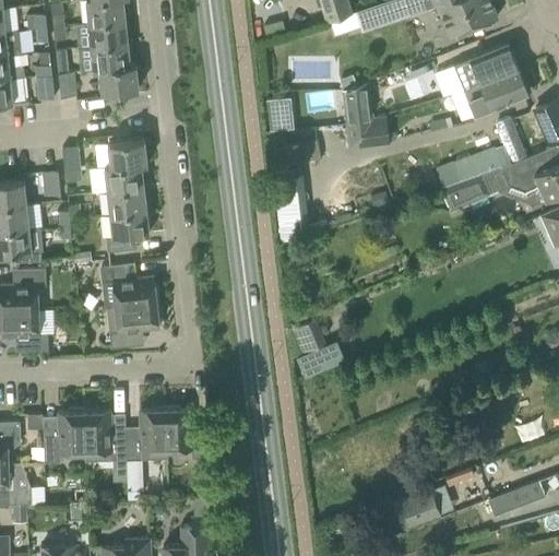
[(125,20),(121,0),(85,0),(88,24),(125,20)]
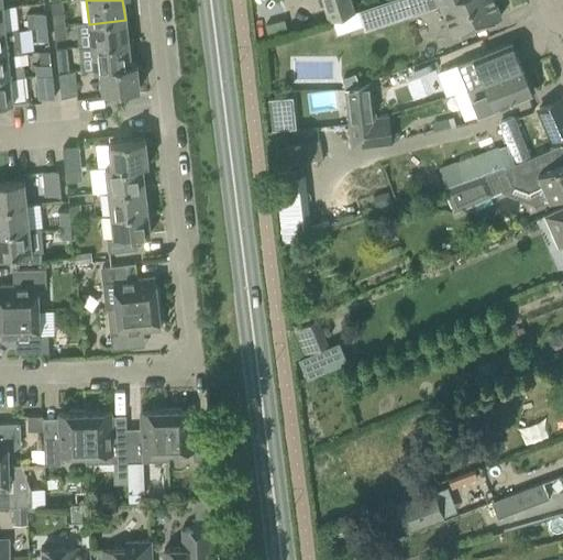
[(321,0),(329,23),(354,14),(349,0),(321,0)]
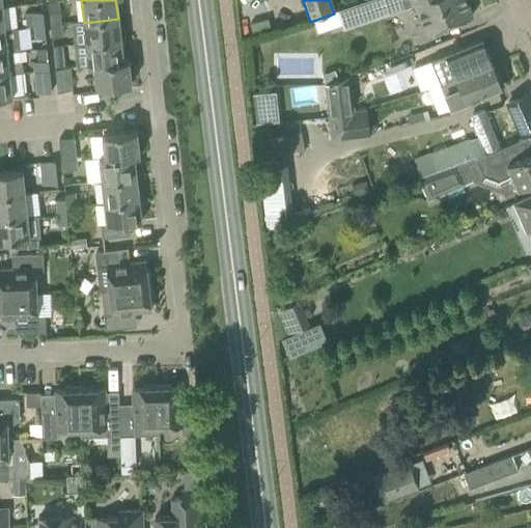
[(382,0),(374,0),(338,12),(339,17),(343,27),(343,29),(387,15),(382,0)]
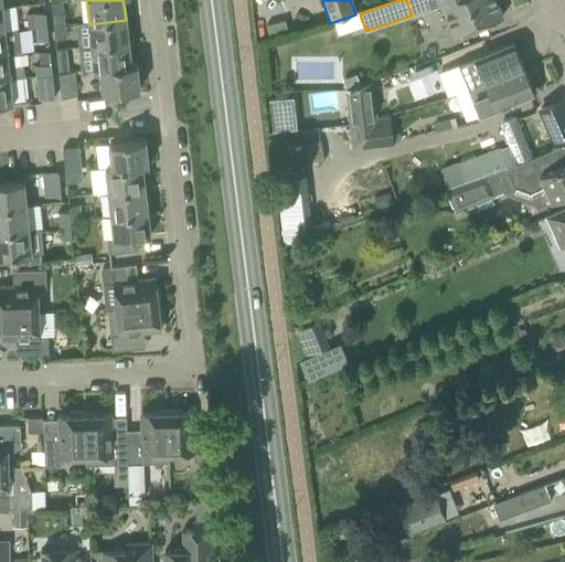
[(435,0),(438,8),(443,7),(456,38),(482,28),(502,19),(494,0),(435,0)]
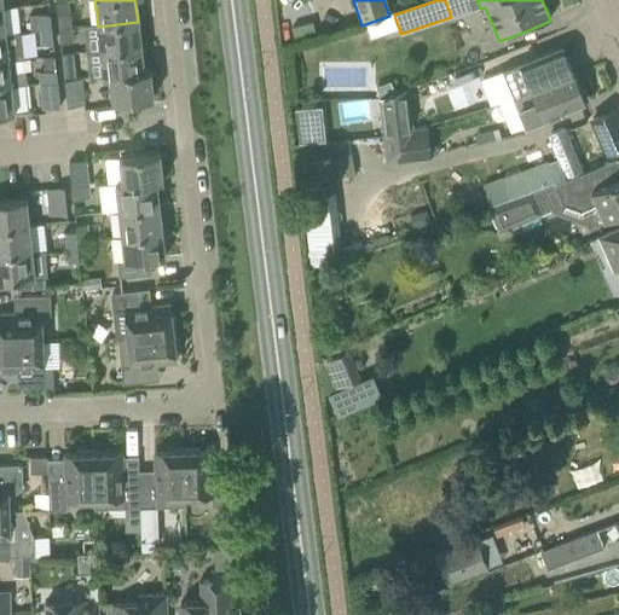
[(68,15),(57,16),(58,30),(69,29),(68,15)]
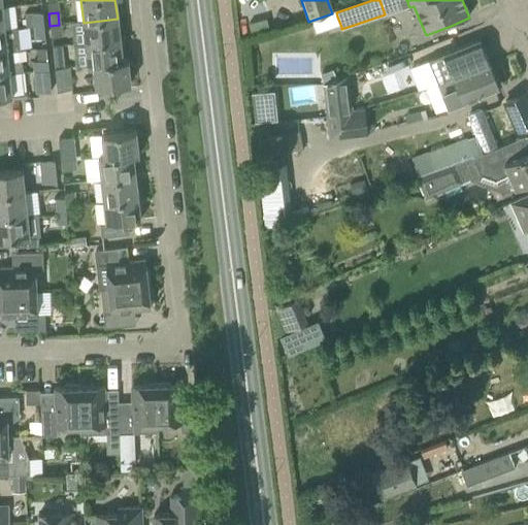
[(42,14),(32,15),(33,28),(43,27),(42,14)]
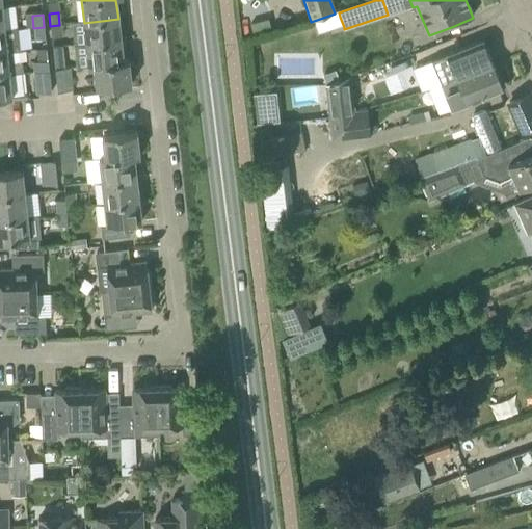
[(340,17),(329,20),(334,30),(344,27),(340,17)]
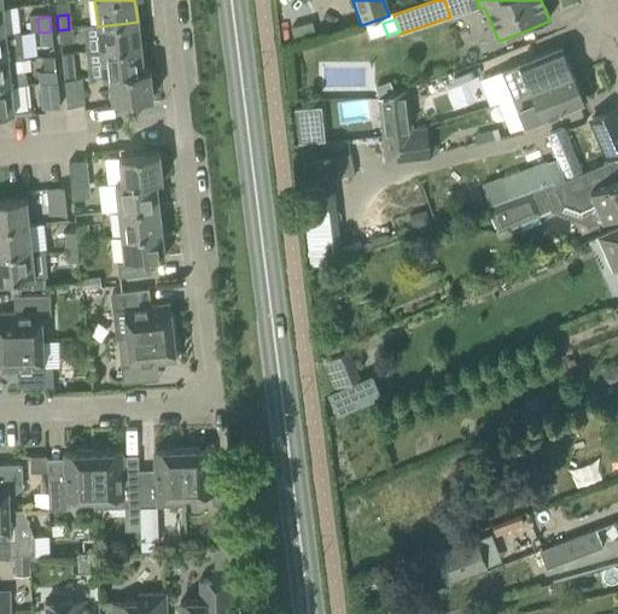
[(140,48),(138,22),(98,27),(100,52),(140,48)]
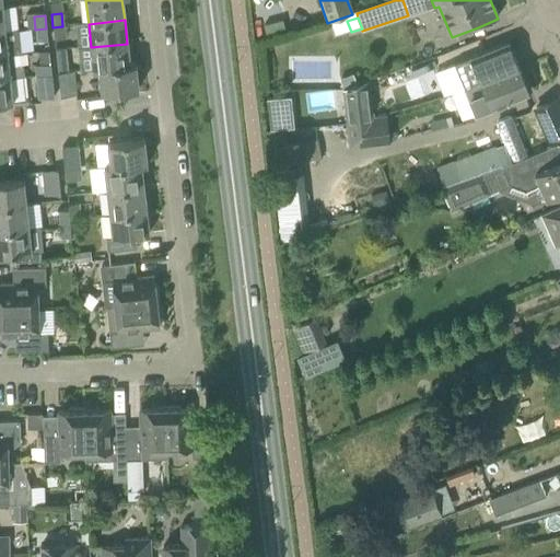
[(65,39),(62,26),(53,27),(54,41),(65,39)]
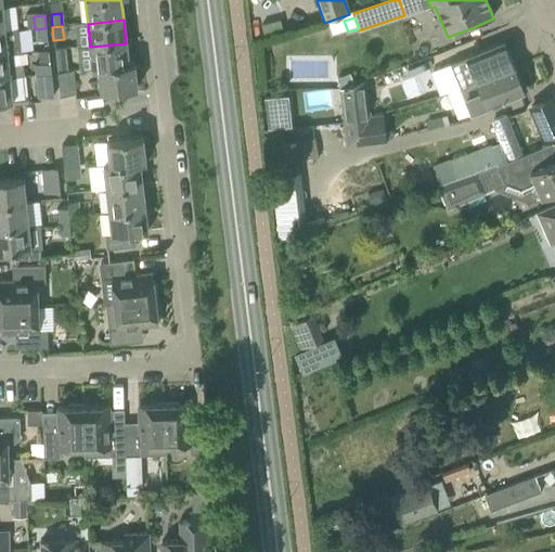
[(47,41),(46,28),(35,29),(37,42),(47,41)]
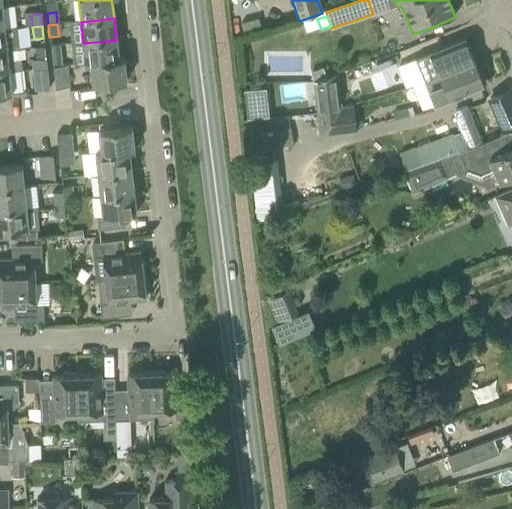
[(16,29),(4,30),(0,30),(0,52),(17,50),(18,50),(16,29)]
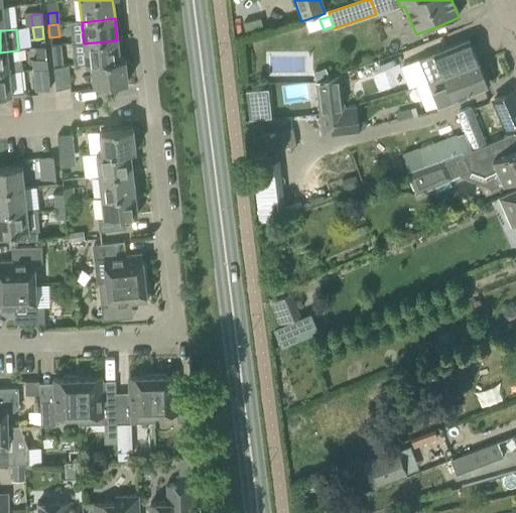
[(119,61),(119,60),(117,40),(84,43),(86,67),(91,67),(91,65),(119,61)]
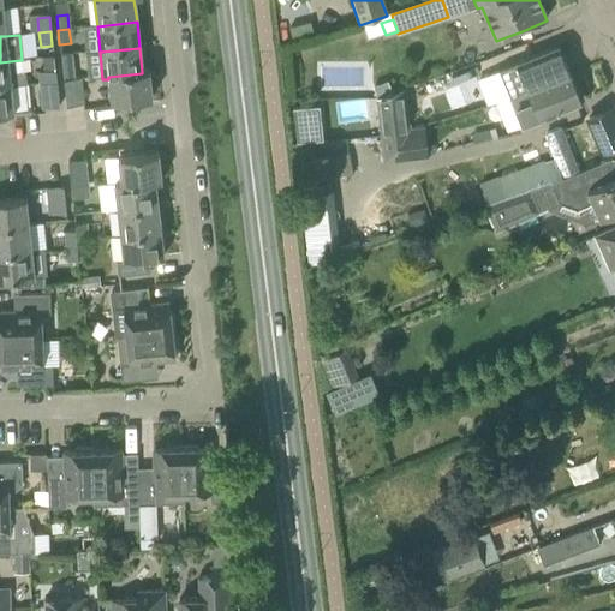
[(557,48),(536,58),(518,65),(499,72),(511,100),(509,100),(509,101),(569,76),(557,48)]
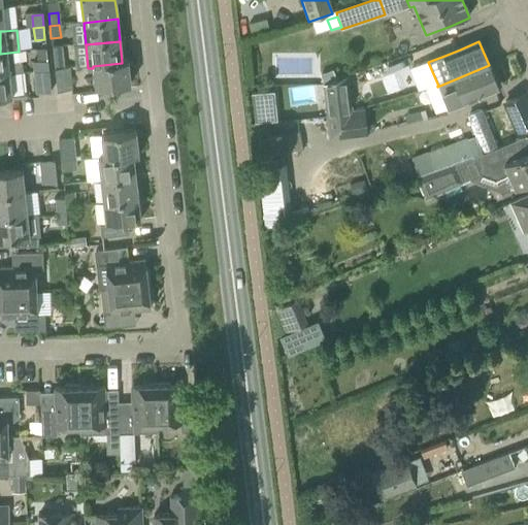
[(62,47),(53,48),(54,61),(55,70),(64,69),(62,47)]
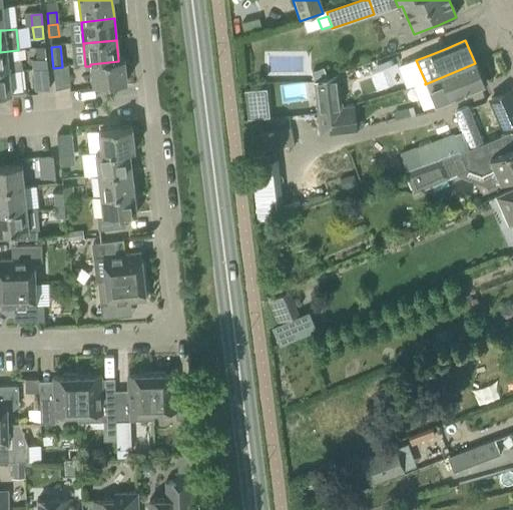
[(21,63),(18,62),(17,50),(0,52),(0,73),(9,73),(22,71),(21,63)]
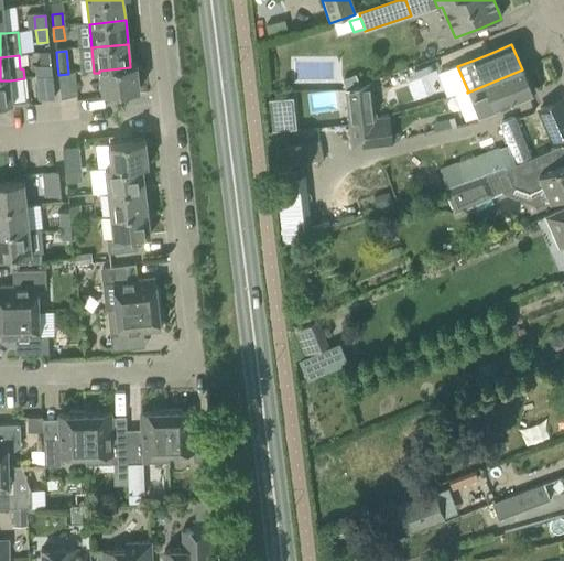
[(34,68),(35,78),(51,76),(50,66),(34,68)]
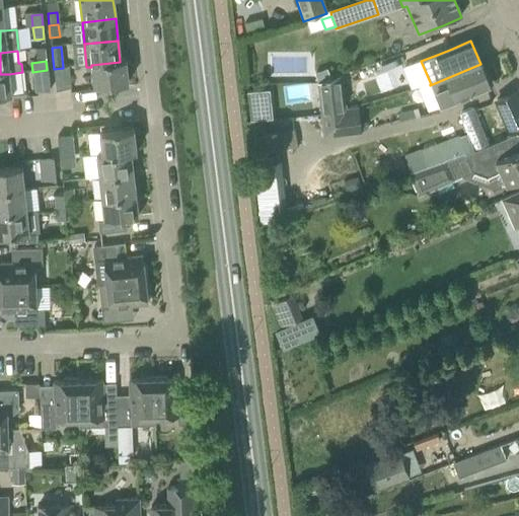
[(126,61),(120,61),(120,62),(91,65),(91,67),(94,87),(94,91),(116,89),(115,85),(128,84),(126,61)]
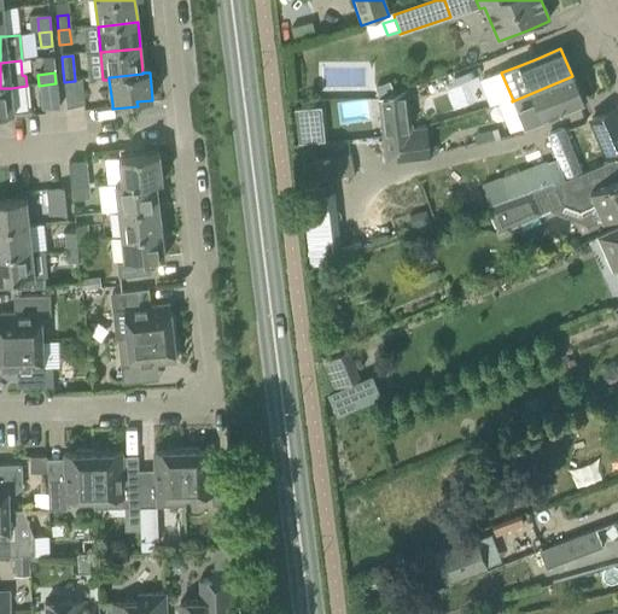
[(583,105),(572,76),(512,101),(524,128),(542,120),(543,121),(561,113),(583,105)]
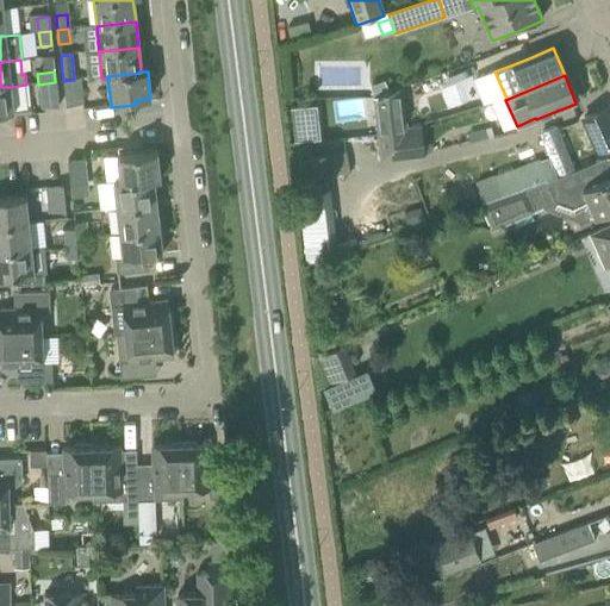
[(82,106),(80,82),(80,80),(74,80),(63,81),(66,107),(82,106)]
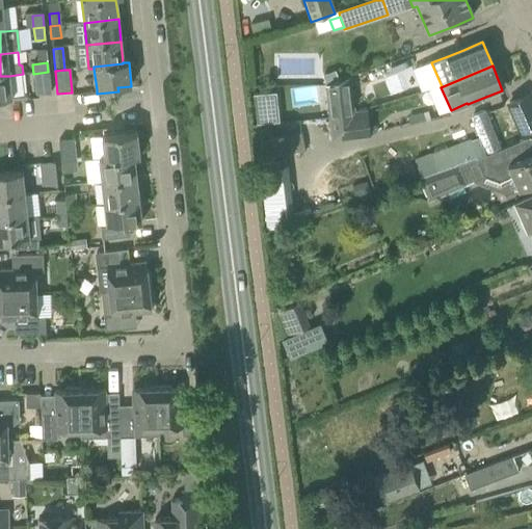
[(51,95),(49,74),(48,72),(33,74),(36,97),(51,95)]
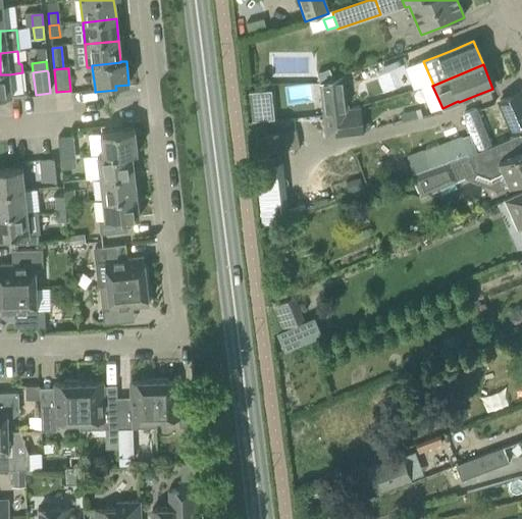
[(328,70),(316,75),(319,84),(331,80),(328,70)]
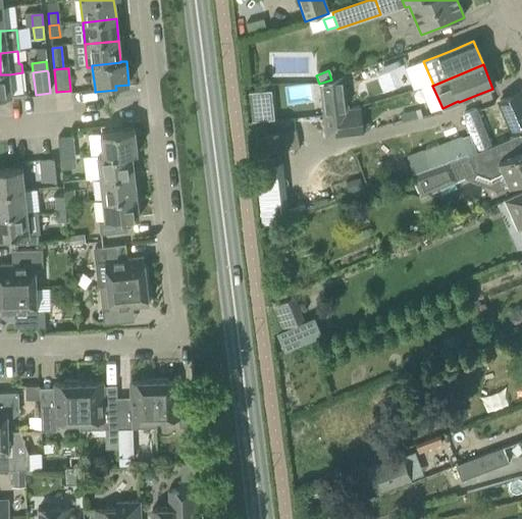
[(10,93),(9,76),(9,74),(0,74),(0,98),(5,98),(5,102),(27,99),(25,92),(10,93)]
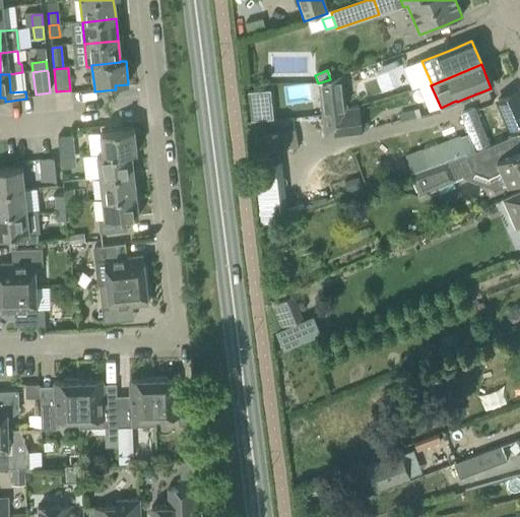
[(318,84),(325,139),(361,134),(358,110),(346,111),(341,76),(318,84)]
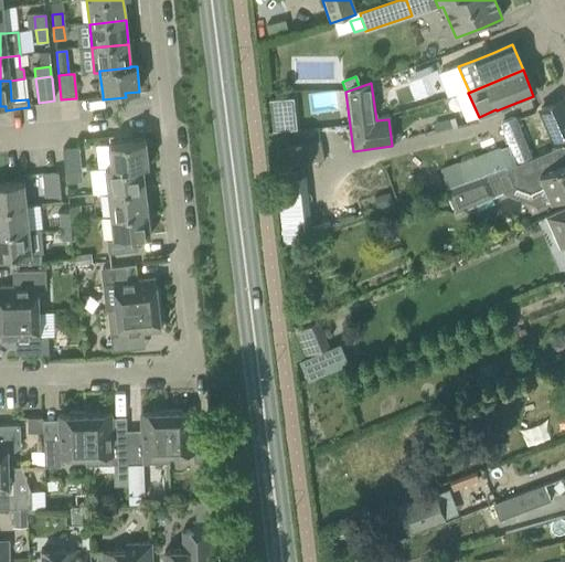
[(560,102),(539,110),(544,123),(545,122),(550,131),(548,131),(554,145),(564,139),(564,116),(561,106),(562,106),(560,102)]
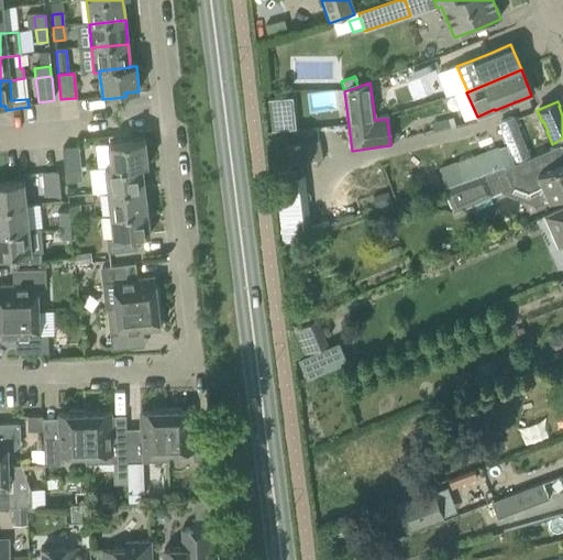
[(285,152),(286,166),(322,163),(320,142),(287,144),(286,133),(269,134),(271,153),(285,152)]
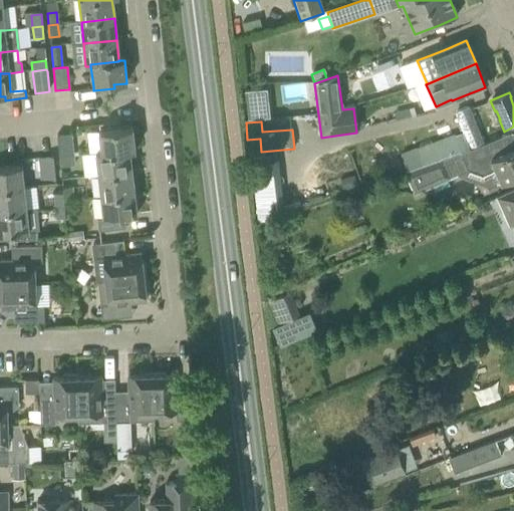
[(100,152),(100,153),(100,155),(130,151),(130,153),(135,152),(132,129),(98,132),(100,152)]
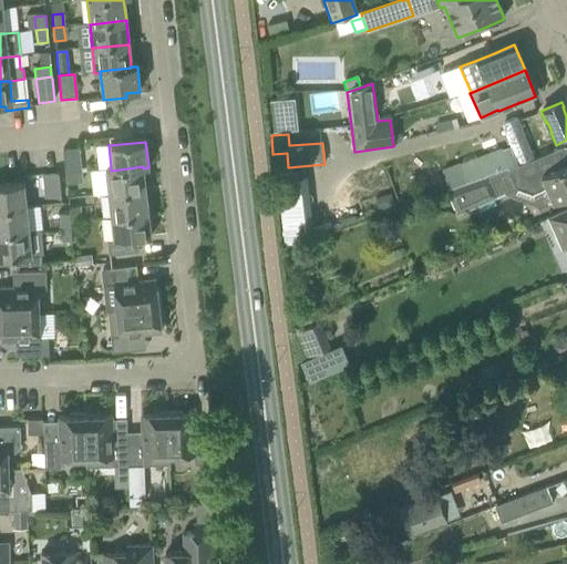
[(478,182),(446,192),(457,215),(515,190),(513,185),(566,165),(566,152),(566,149),(566,147),(566,144),(553,152),(553,153),(537,160),(536,160),(535,160),(511,170),(511,171),(507,172),(478,182)]
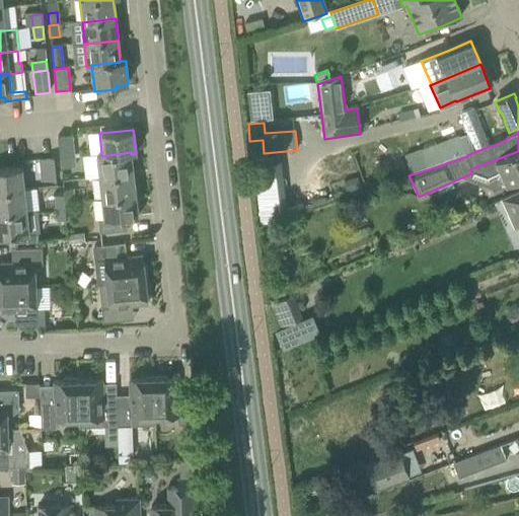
[(72,137),(70,137),(57,138),(60,160),(74,159),(72,137)]
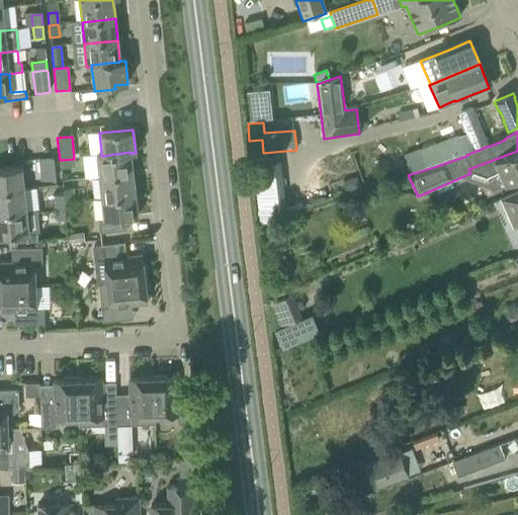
[(517,151),(468,169),(470,173),(485,179),(499,173),(505,186),(517,180),(517,151)]
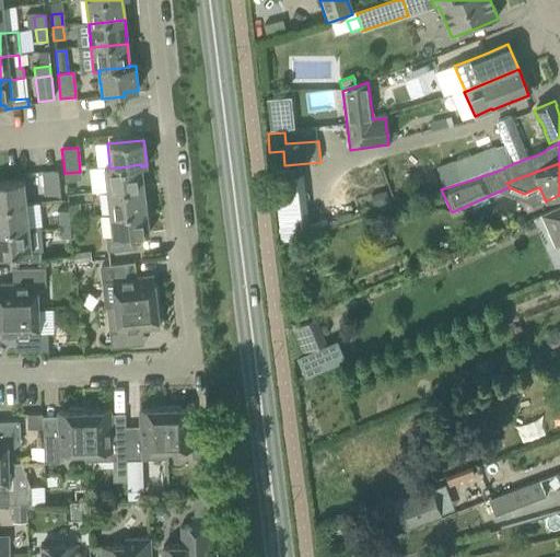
[(143,188),(141,166),(141,164),(109,169),(109,166),(105,167),(107,193),(143,188)]
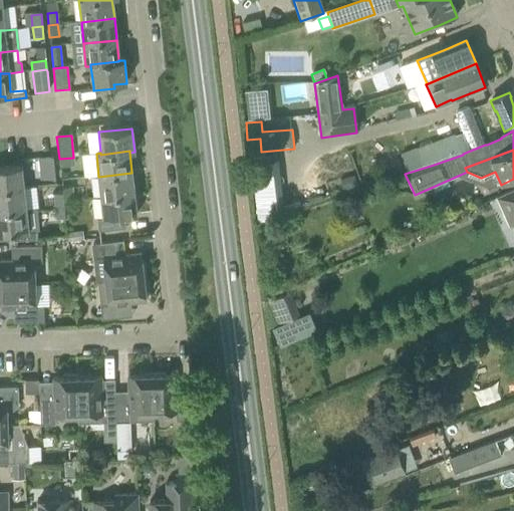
[(55,179),(52,158),(38,159),(40,181),(55,179)]
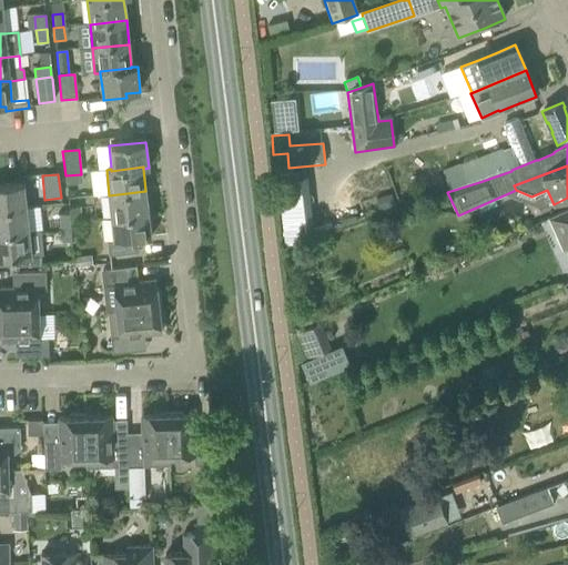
[(82,184),(81,174),(66,175),(67,187),(82,184)]
